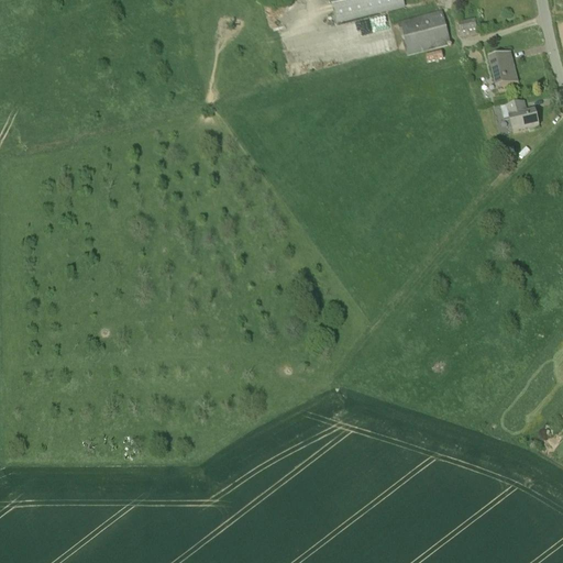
[(330,0),(337,24),(386,12),(404,8),(401,0),(330,0)]
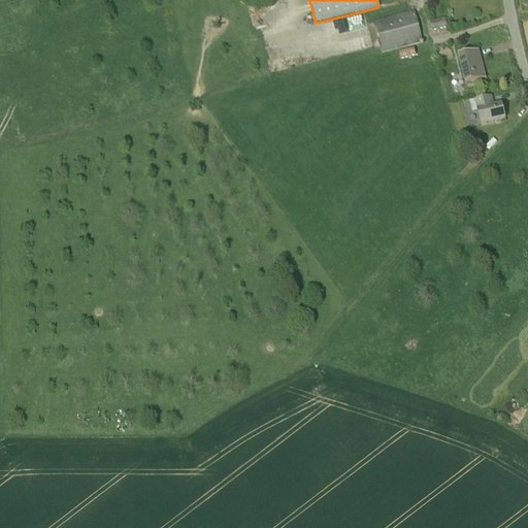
[(382,54),(393,51),(422,42),(414,12),(373,24),(382,54)]
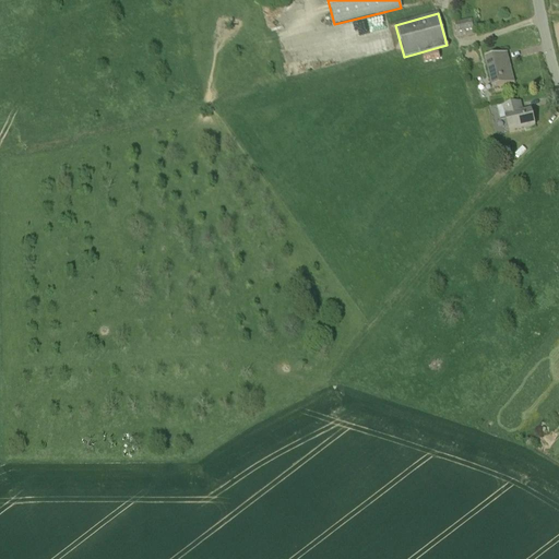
[(471,21),(454,25),(456,34),(473,30),(471,21)]
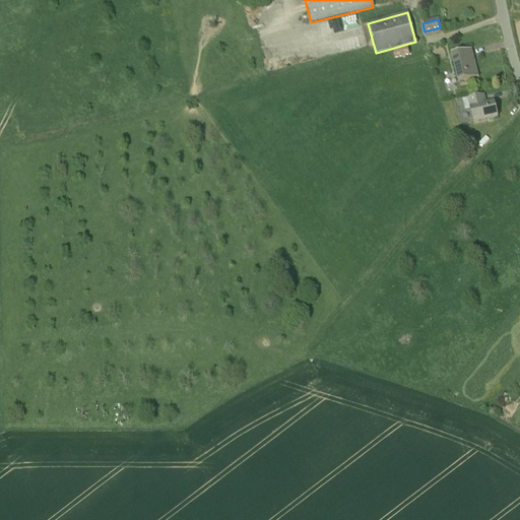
[(392,53),(394,60),(409,55),(407,49),(392,53)]
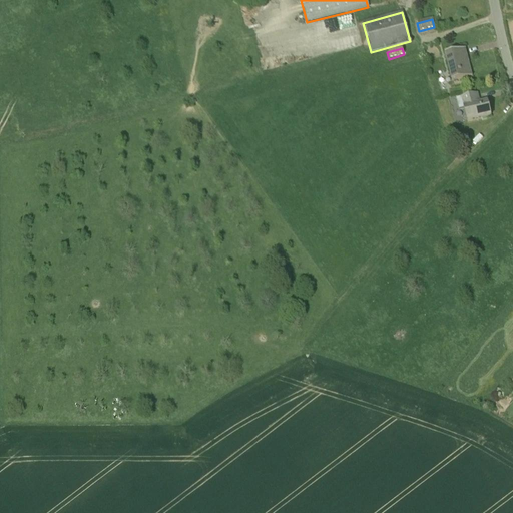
[(470,76),(466,61),(465,57),(467,56),(465,50),(466,50),(465,49),(445,54),(452,82),(472,76),(470,76)]
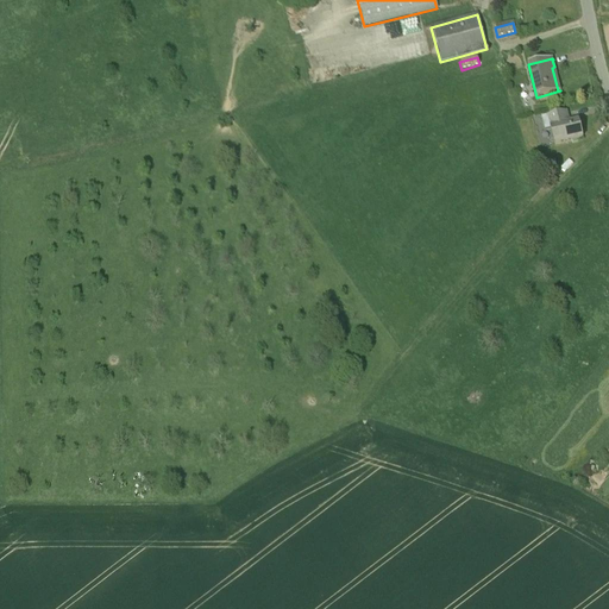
[(564,126),(564,123),(569,121),(566,112),(547,117),(554,145),(583,138),(579,123),(564,126)]
